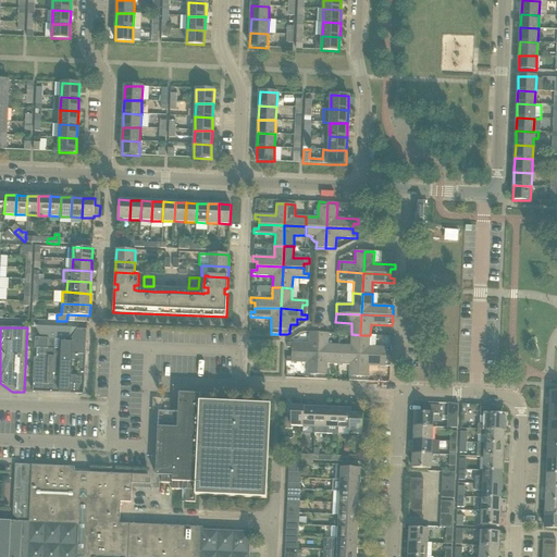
[(37,348),(37,358),(34,358),(33,392),(84,395),(87,330),(37,327),(42,338),(35,337),(35,348),(37,348)]
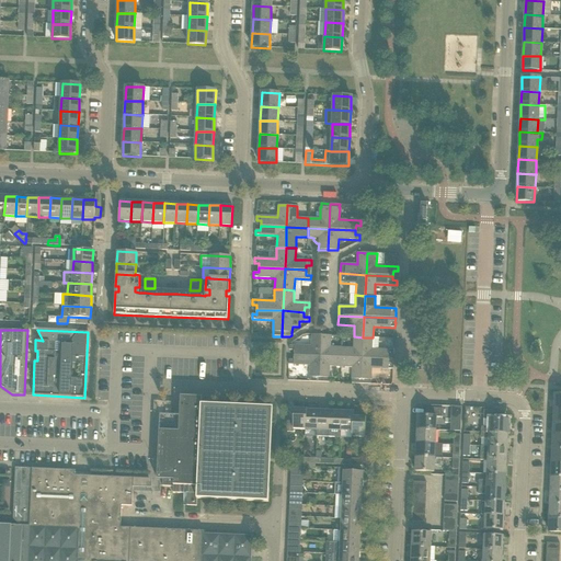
[(320,356),(321,334),(311,334),(311,346),(289,345),(289,351),(294,351),(294,355),(320,356)]
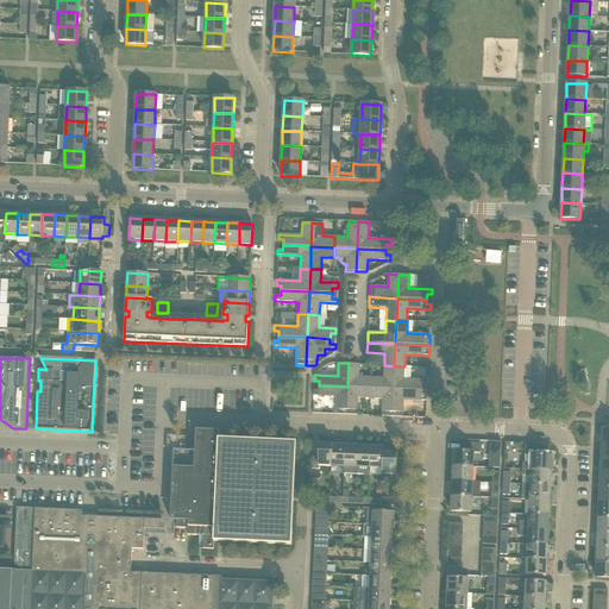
[(349,363),(347,387),(370,388),(370,377),(358,377),(359,364),(349,363)]
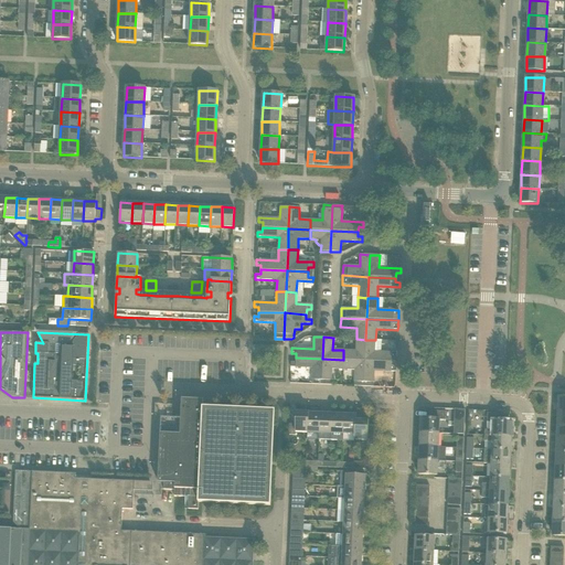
[(343,350),(343,360),(364,361),(365,340),(356,339),(355,351),(343,350)]
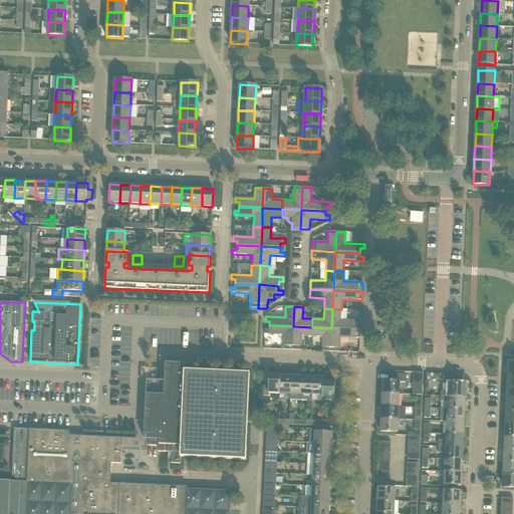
[(332,309),(331,328),(360,329),(360,320),(341,319),(341,309),(332,309)]
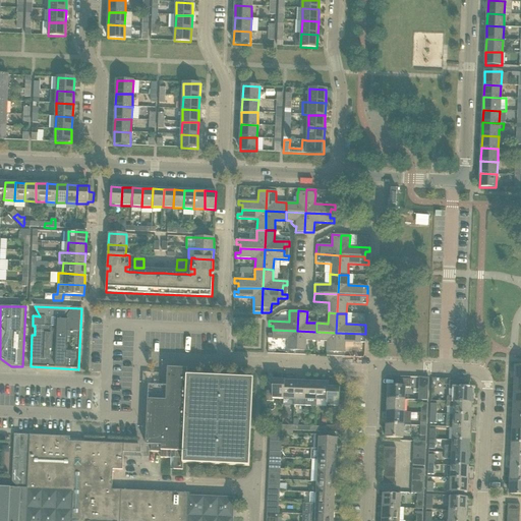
[(297,331),(273,330),(273,334),(269,334),(268,339),(288,339),(288,350),(288,354),(296,355),(297,331)]
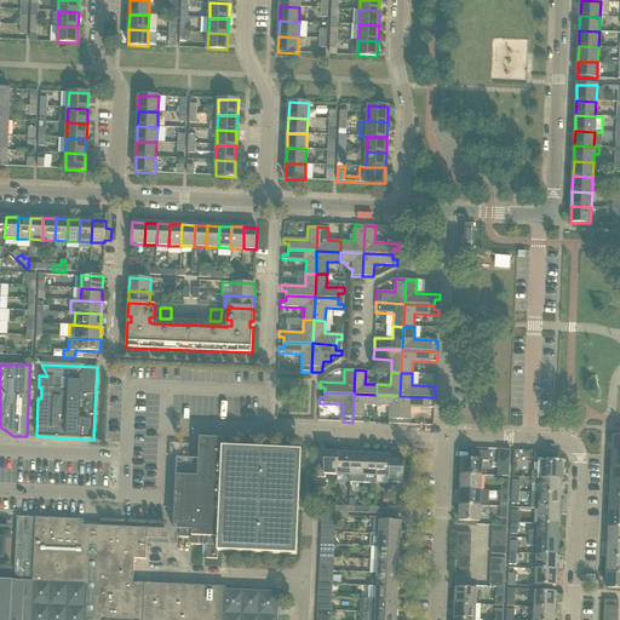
[(377,395),(354,394),(352,423),(363,423),(363,418),(365,405),(377,406),(377,395)]
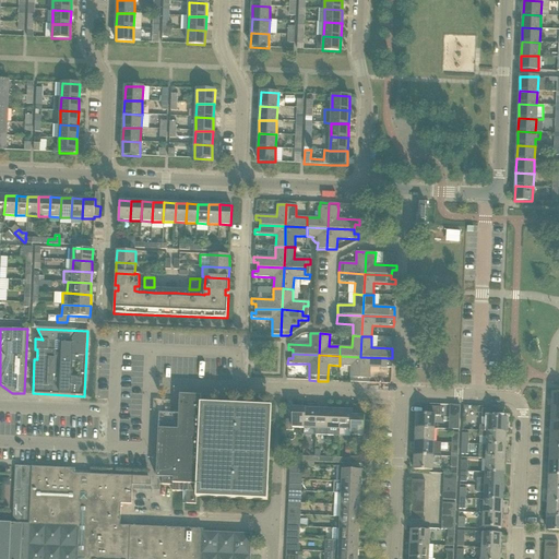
[(360,357),(340,356),(340,366),(351,366),(351,378),(351,382),(359,382),(360,357)]
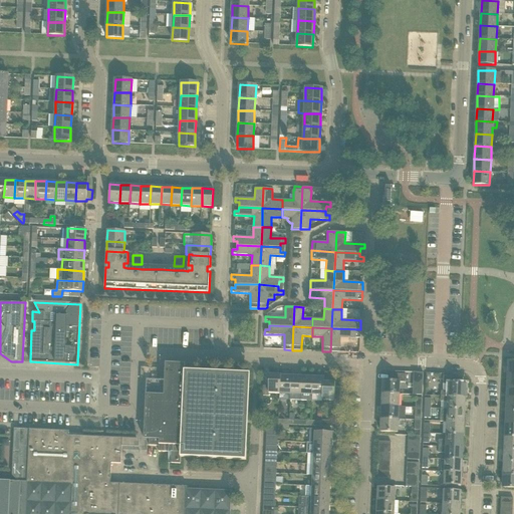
[(331,328),(330,351),(339,352),(339,348),(340,337),(360,338),(360,329),(331,328)]
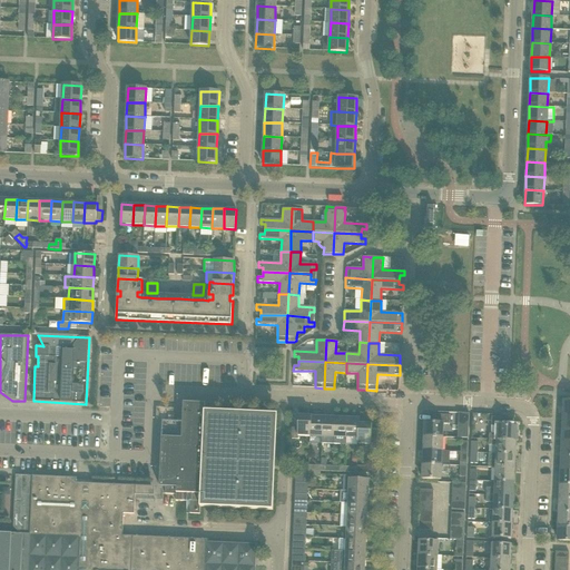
[(161,436),(159,487),(165,487),(165,494),(176,494),(176,492),(183,493),(182,501),(190,501),(189,513),(199,514),(200,507),(273,510),(273,497),(277,414),(215,412),(215,411),(205,411),(205,404),(183,403),(183,422),(168,422),(167,438),(161,436)]
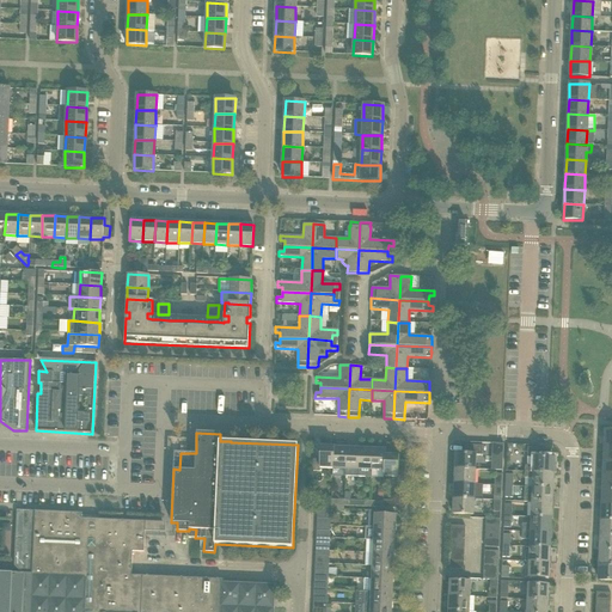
[(456,469),(475,470),(476,456),(483,456),(483,446),(465,445),(464,454),(456,453),(456,469)]
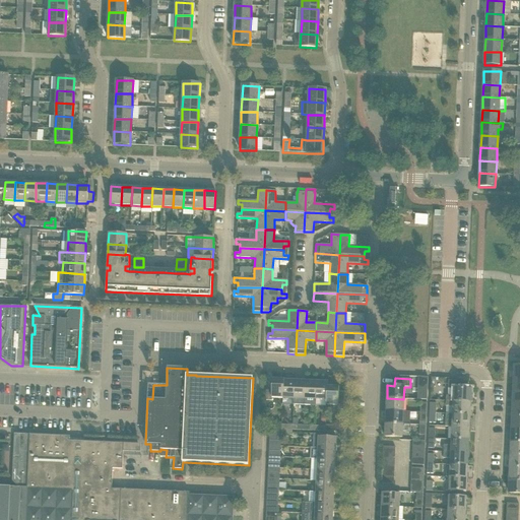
[(282,398),(283,380),(272,379),(271,390),(266,390),(265,400),(271,400),(271,398),(282,398)]
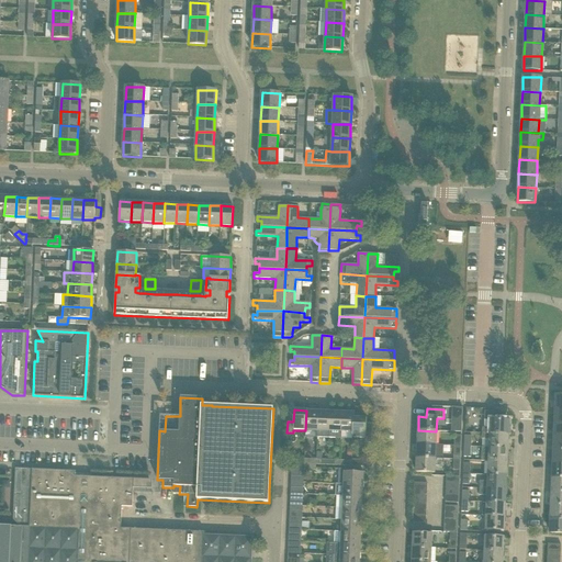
[(306,411),(305,430),(317,431),(318,411),(306,411)]
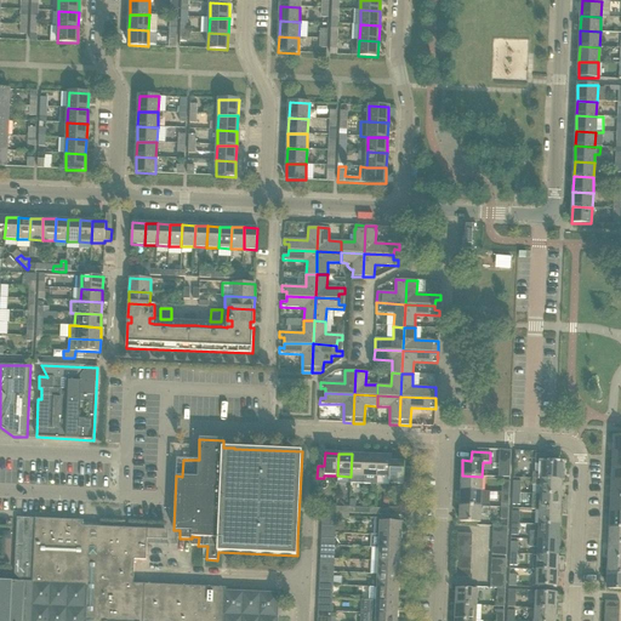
[(352,454),(351,477),(351,483),(364,483),(365,455),(352,454)]
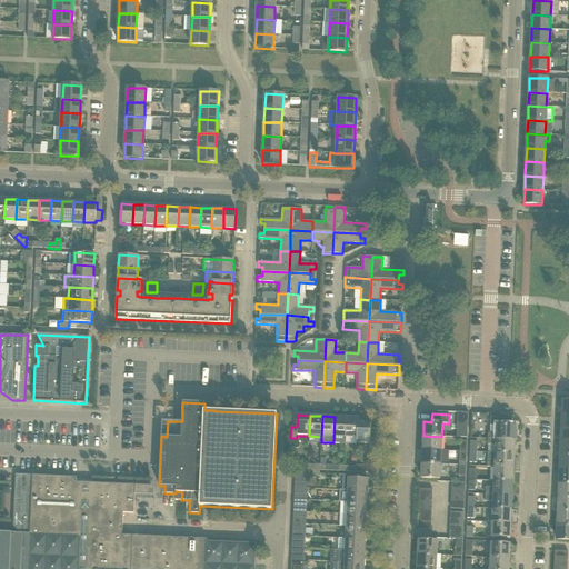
[(488,433),(488,439),(515,440),(515,426),(507,426),(508,417),(490,416),(490,425),(497,426),(497,433),(488,433)]
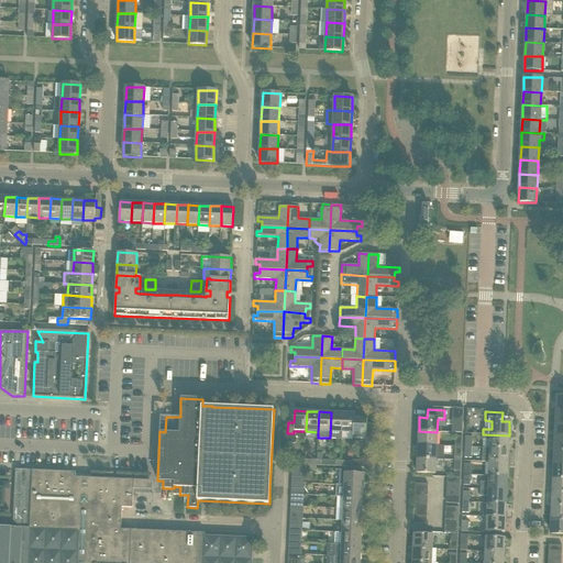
[(343,412),(331,412),(330,438),(337,439),(337,441),(341,441),(341,433),(342,433),(343,412)]
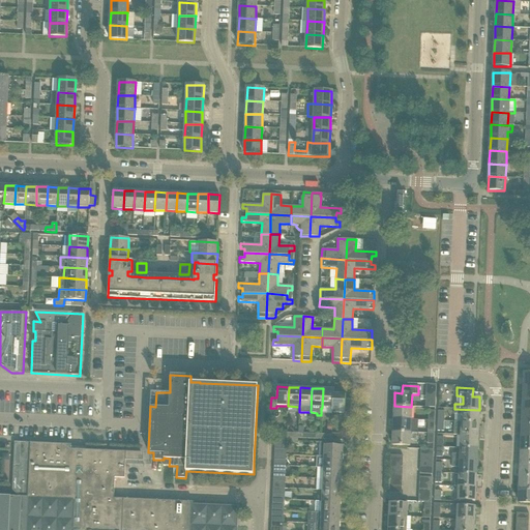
[(323,388),(322,408),(332,408),(333,394),(334,389),(323,388)]
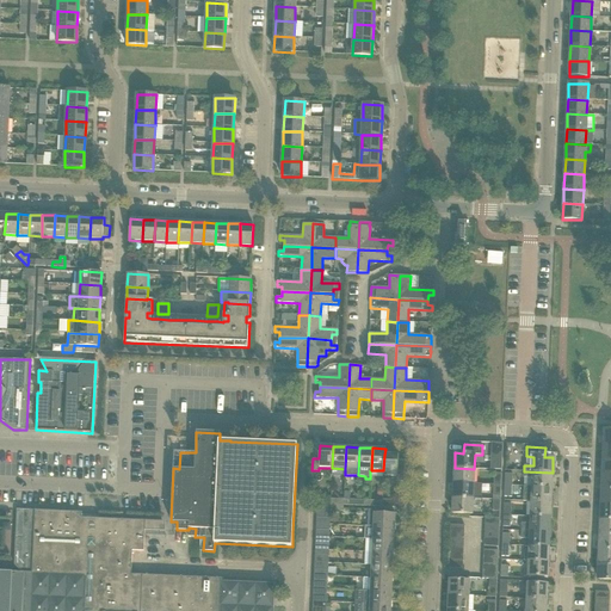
[(383,470),(383,475),(396,476),(396,481),(403,481),(405,462),(397,461),(397,455),(384,455),(383,470)]
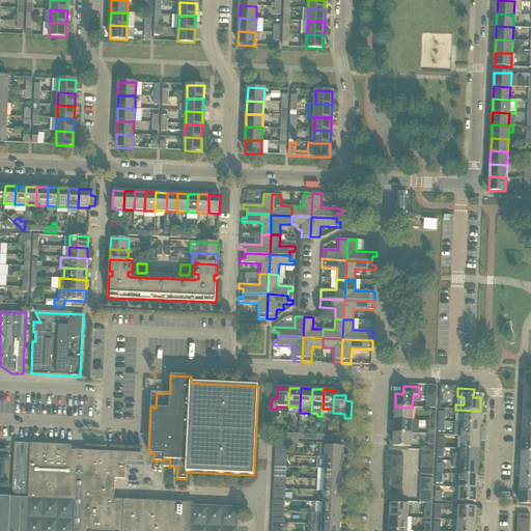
[(436,408),(437,395),(426,395),(426,408),(436,408)]
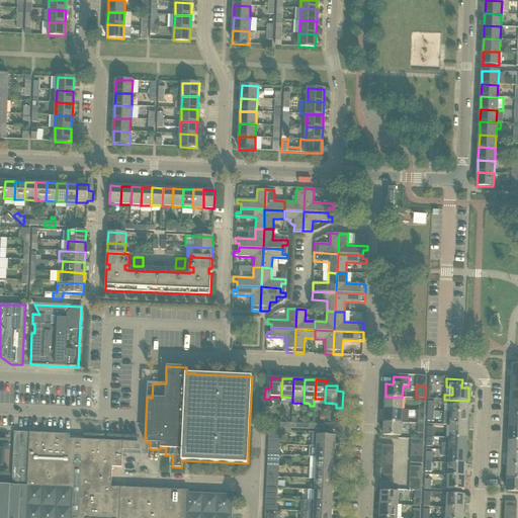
[(402,398),(385,397),(384,409),(402,410),(402,398)]
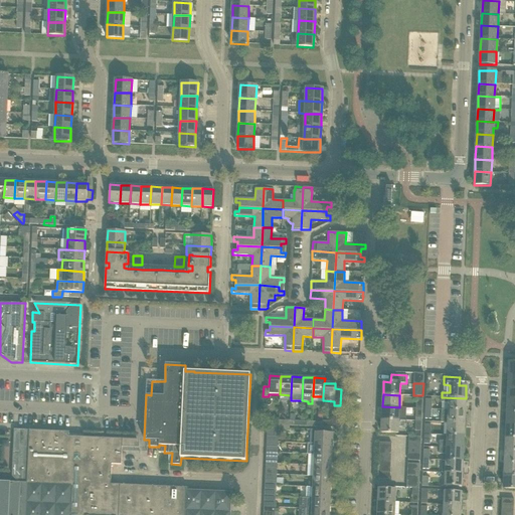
[(466,398),(442,397),(442,402),(449,402),(449,410),(465,411),(466,398)]
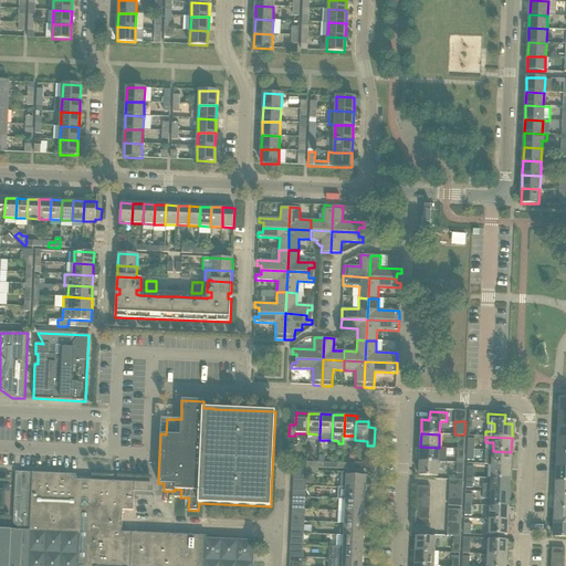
[(420,456),(420,461),(438,462),(446,462),(447,449),(439,448),(420,447),(420,456)]
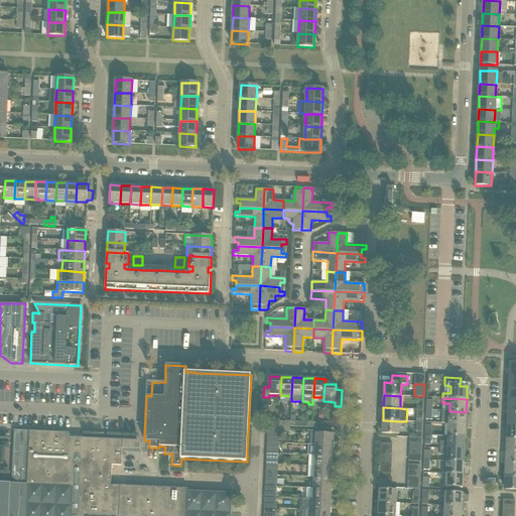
[(466,419),(466,412),(449,411),(442,411),(441,423),(448,423),(465,424),(466,419)]
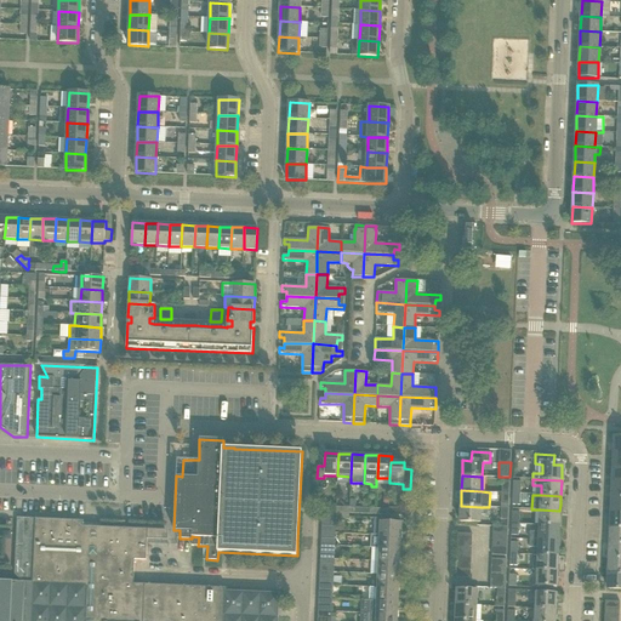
[(620,497),(611,499),(610,513),(620,513),(620,497)]
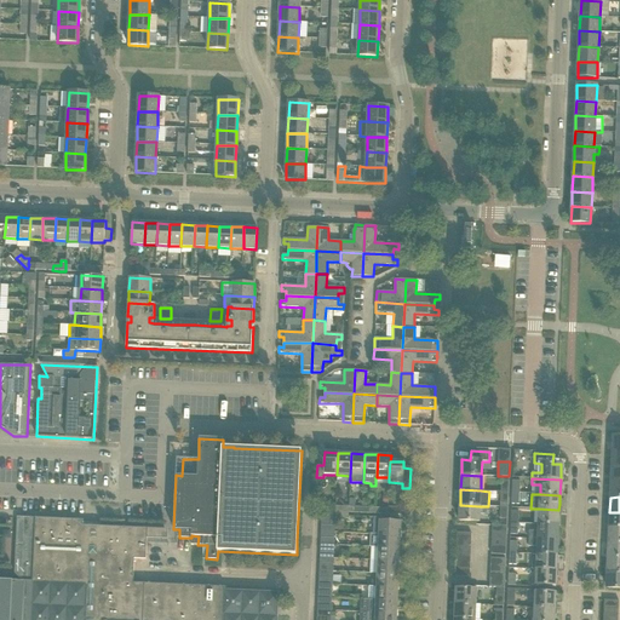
[(480,506),(460,505),(459,521),(478,522),(480,514),(489,515),(489,506),(488,506),(480,506)]
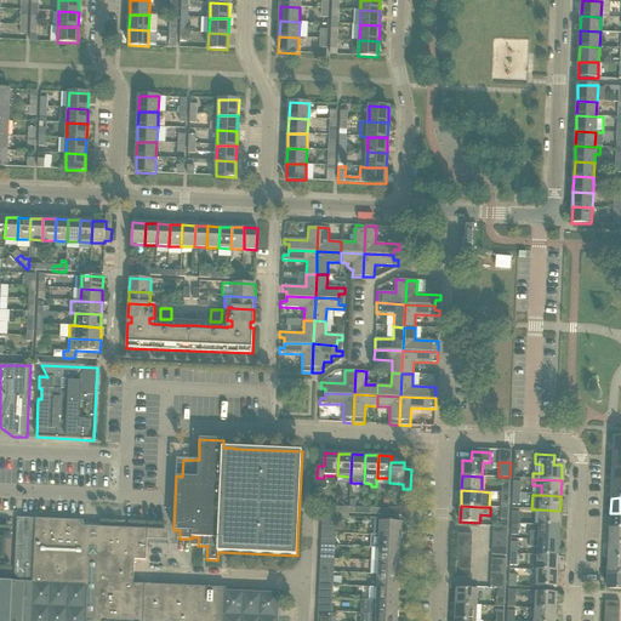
[(540,510),(540,525),(559,527),(559,511),(540,510)]
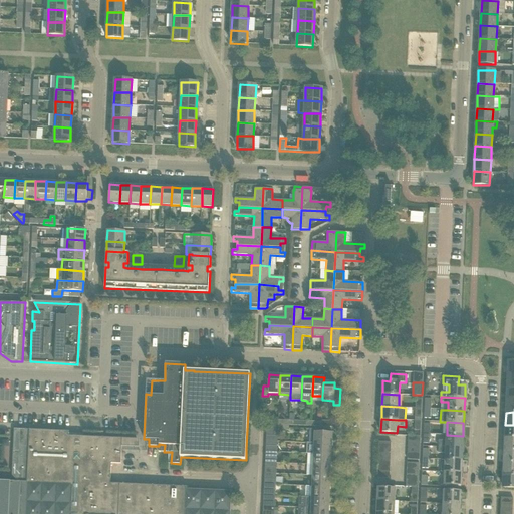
[(513,425),(505,425),(505,437),(513,437),(513,425)]
